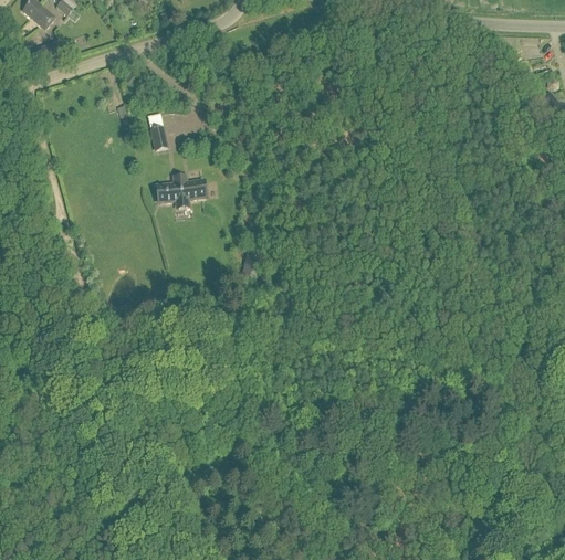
[(22,9),(44,28),(54,16),(37,0),(29,0),(22,9)]
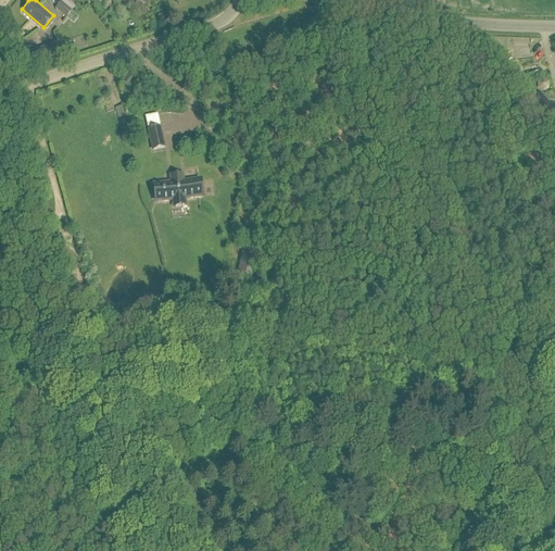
[(54,4),(65,13),(71,7),(63,0),(58,0),(54,4)]
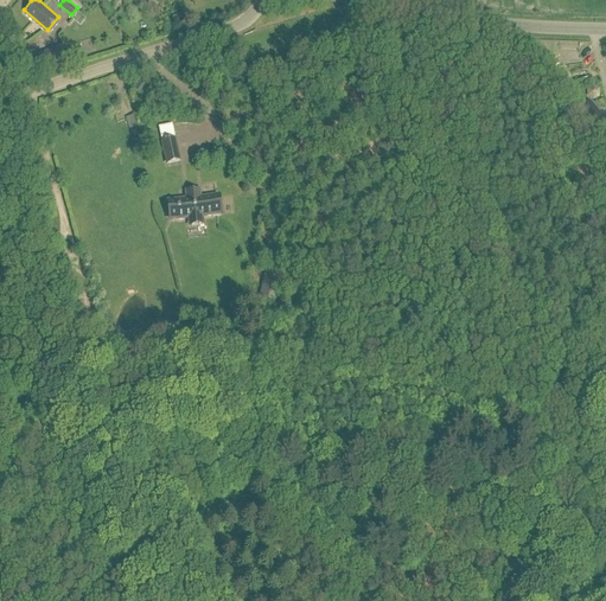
[(84,14),(77,7),(71,14),(78,20),(84,14)]
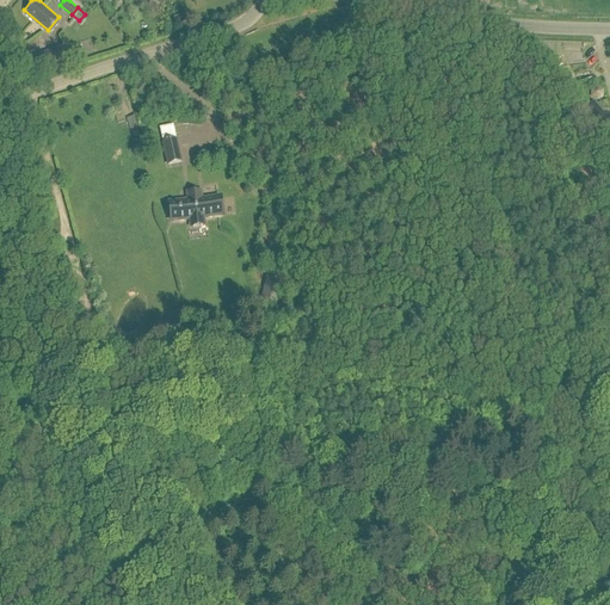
[(29,54),(36,71),(66,59),(60,42),(29,54)]
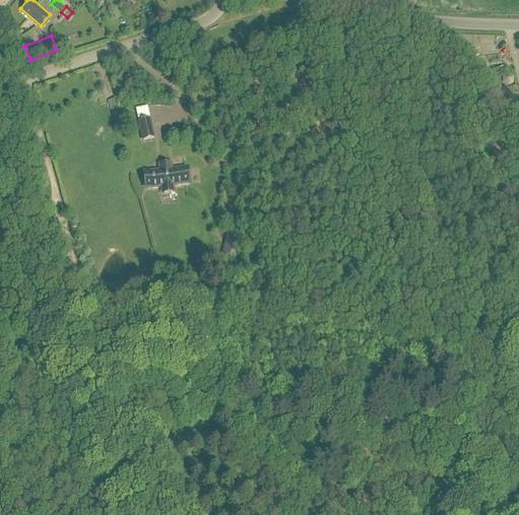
[(119,65),(111,75),(116,79),(123,69),(119,65)]
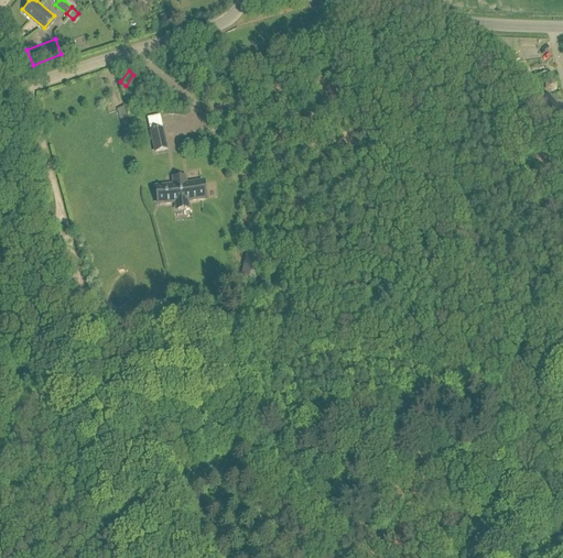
[(548,90),(537,99),(555,120),(562,119),(562,102),(561,104),(561,101),(556,101),(548,90)]
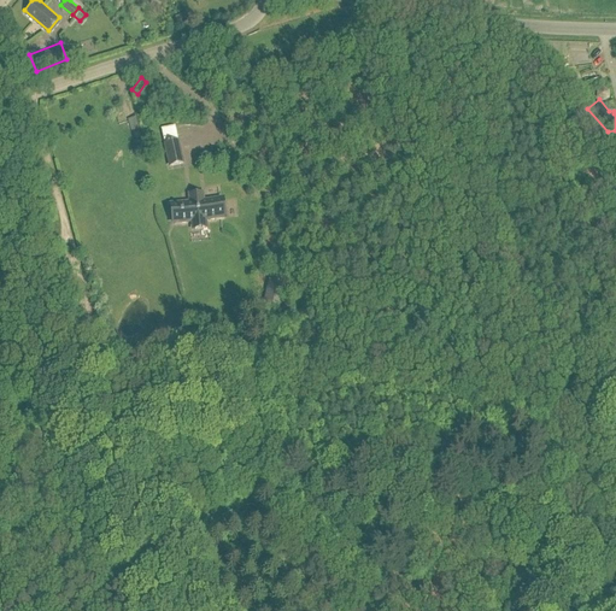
[(130,127),(138,125),(135,113),(127,115),(130,127)]
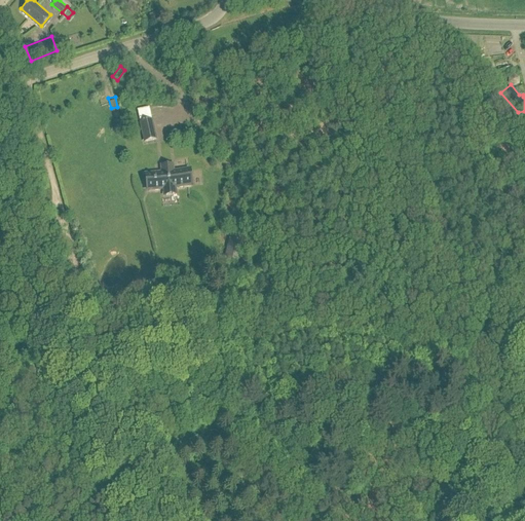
[(128,115),(119,117),(123,137),(132,136),(128,115)]
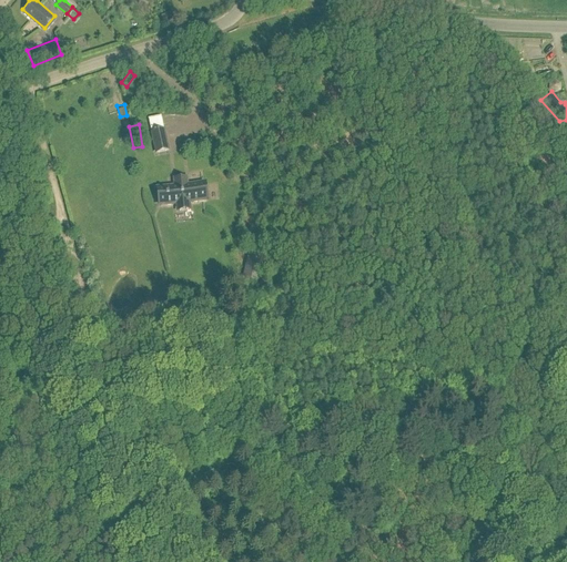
[(168,146),(163,125),(150,129),(154,150),(168,146)]
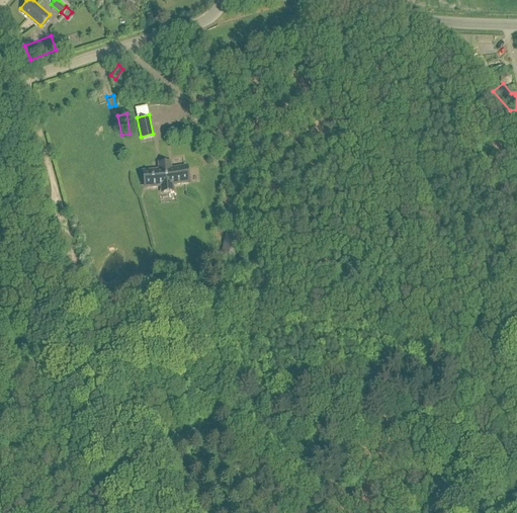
[(143,170),(142,170),(143,183),(144,183),(144,185),(183,181),(183,179),(186,179),(185,166),(182,167),(182,164),(169,165),(168,160),(156,161),(157,167),(142,168),(143,170)]
